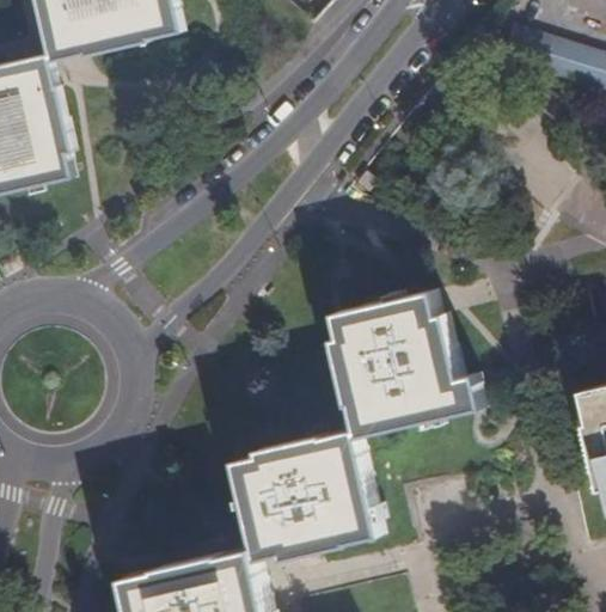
[(43,0),(55,47),(62,56),(75,53),(90,49),(90,43),(153,26),(154,31),(164,29),(187,22),(181,0),(43,0)]
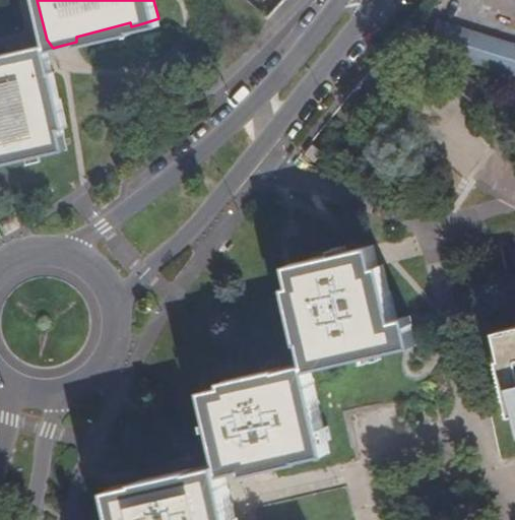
[(514,49),(443,27),(435,53),(514,77),(514,49)]
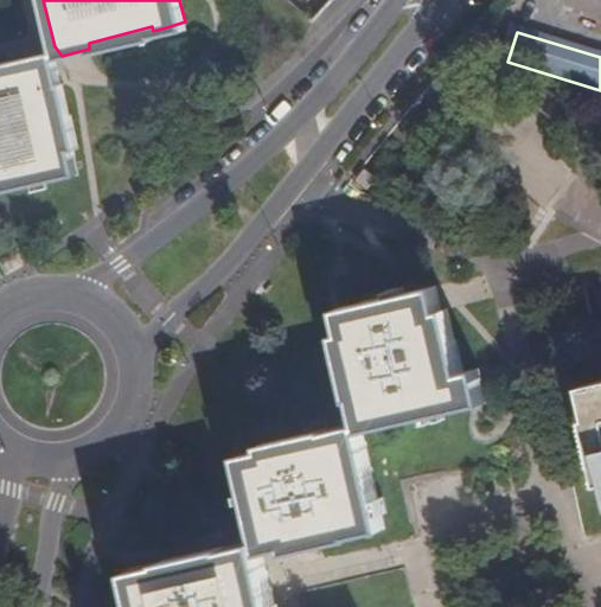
[(62,56),(55,46),(45,49),(0,61),(0,191),(43,181),(84,170),(62,78),(66,78),(64,66),(62,56)]
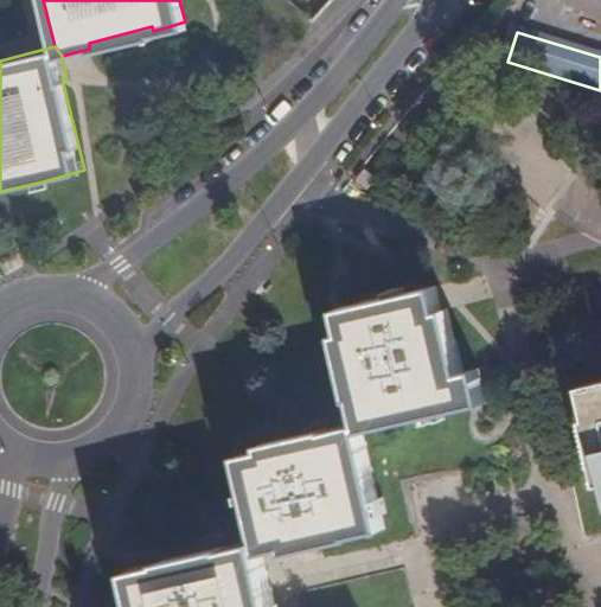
[(344,432),(344,439),(468,410),(461,378),(443,381),(438,382),(424,320),(419,298),(323,318),(343,406),(338,407),(344,432)]
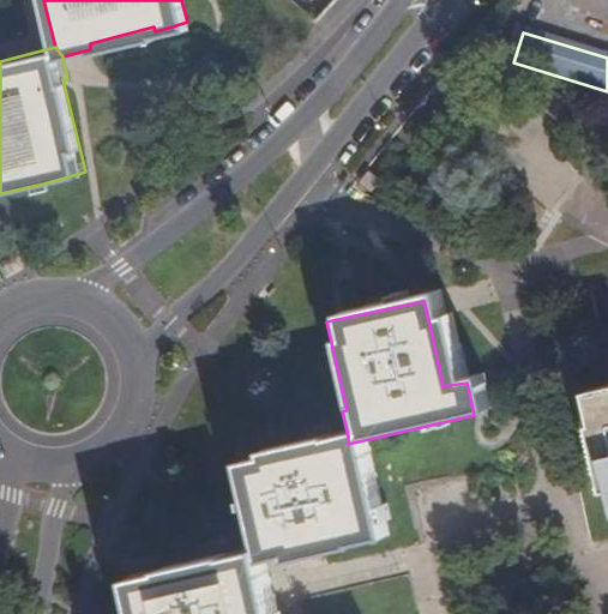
[(607,389),(581,395),(589,429),(594,429),(603,427),(607,446),(607,458),(600,461),(597,461),(601,470),(607,469),(607,389)]
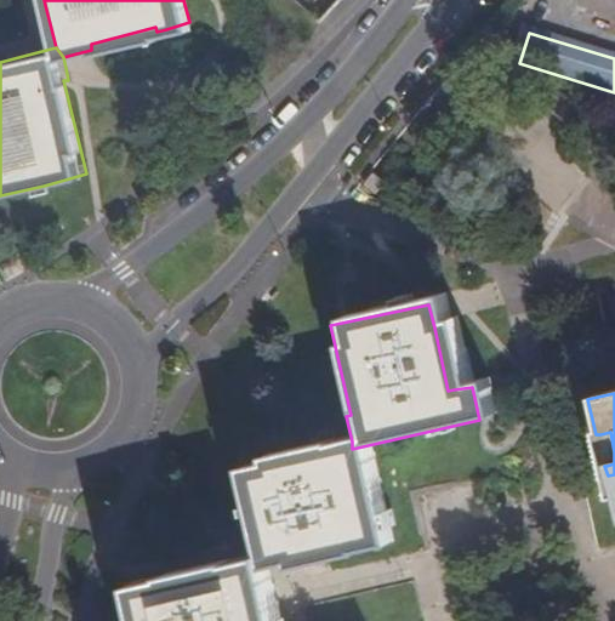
[(352,449),(352,442),(345,443),(314,450),(317,457),(222,477),(231,514),(240,560),(243,570),(267,565),(335,550),(337,557),(375,550),(352,449)]
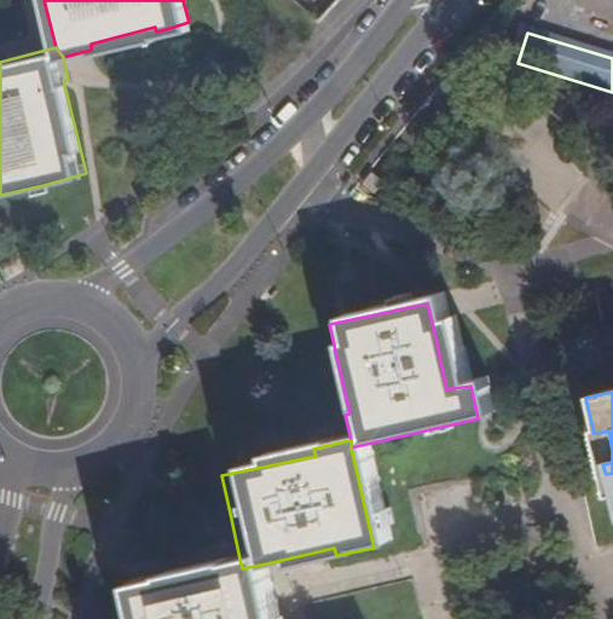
[(252,618),(242,568),(240,559),(127,582),(110,585),(116,618),(252,618)]
